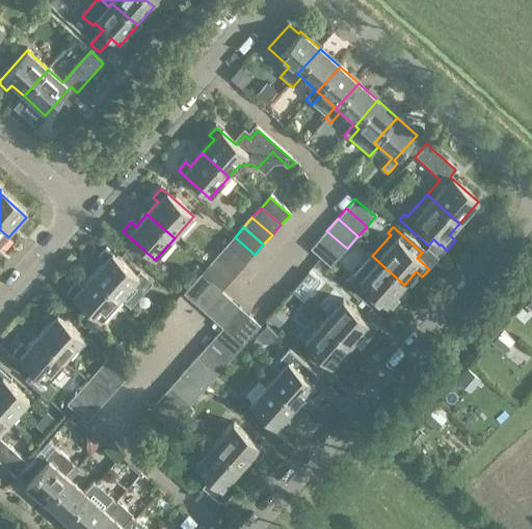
[(326,231),(318,240),(338,259),(347,248),(326,231)]
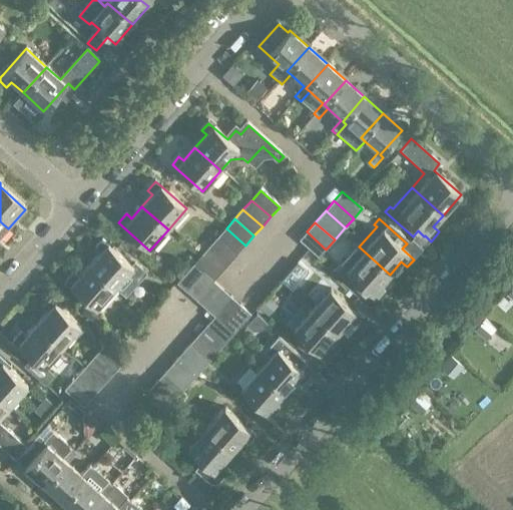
[(226,228),(218,237),(237,255),(245,245),(226,228)]
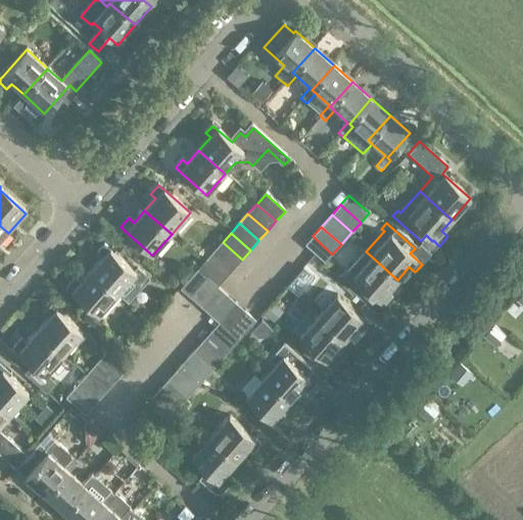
[(313,236),(303,246),(324,264),(332,254),(313,236)]
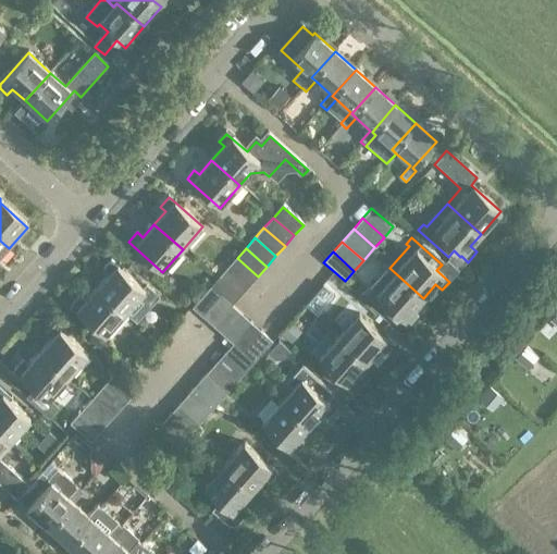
[(237,258),(229,268),(249,286),(258,277),(237,258)]
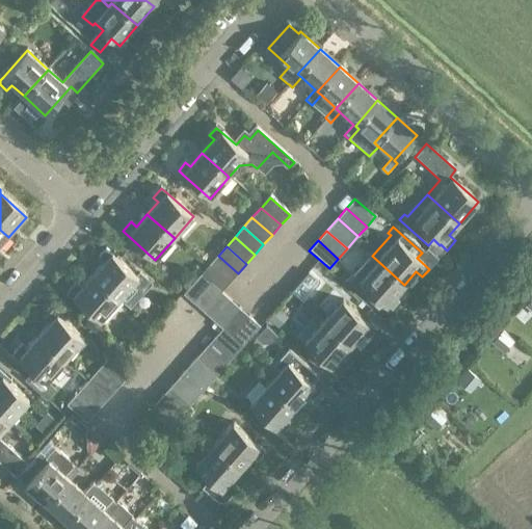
[(138,279),(111,255),(106,249),(98,259),(104,263),(92,275),(118,299),(138,279)]
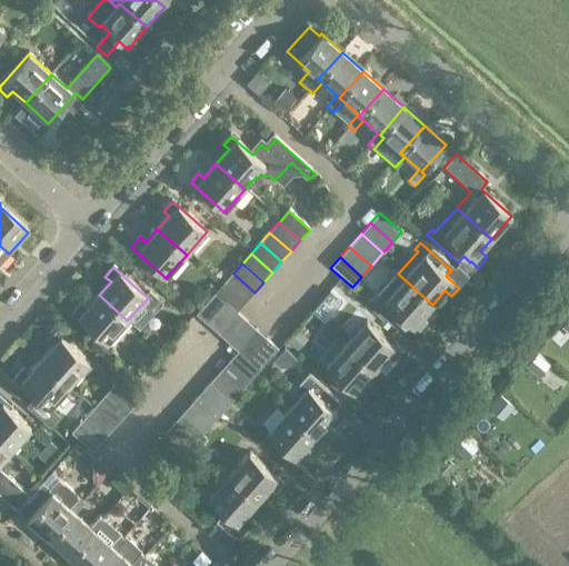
[(233,274),(223,284),(246,303),(255,293),(233,274)]
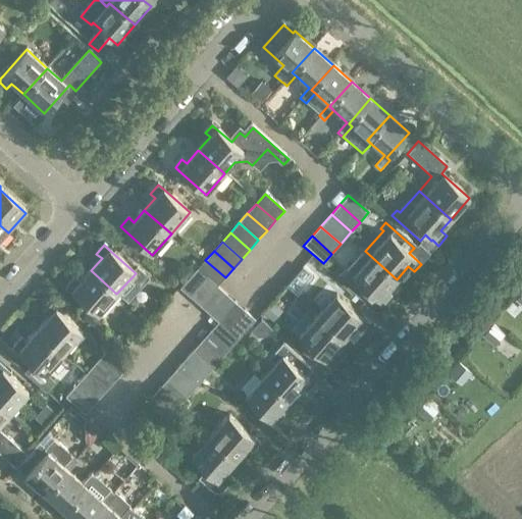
[(397,279),(365,251),(347,271),(345,269),(338,275),(367,301),(372,295),(384,306),(393,297),(386,292),(397,279)]
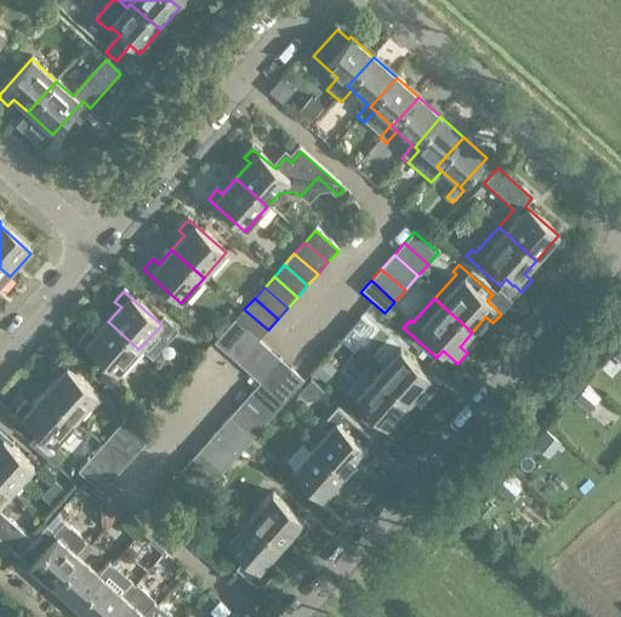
[(244,309),(234,321),(245,331),(257,341),(257,342),(268,330),(244,309)]
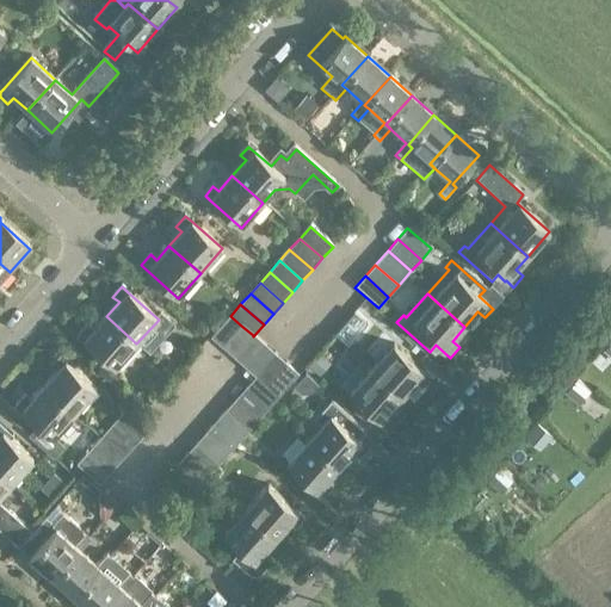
[(136,344),(106,316),(93,332),(86,326),(78,335),(115,369),(136,344)]
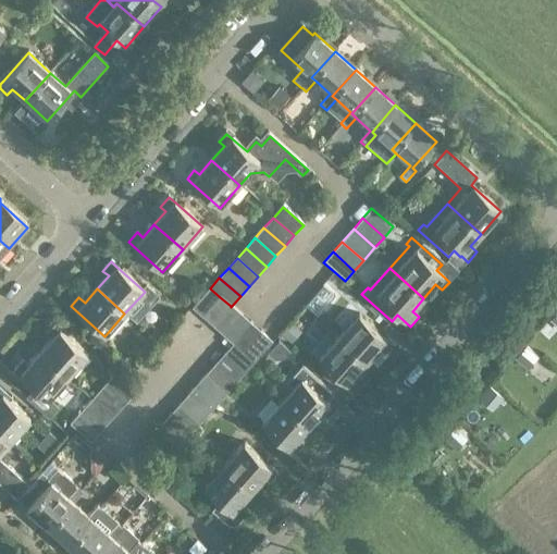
[(210,288),(192,309),(202,318),(220,297),(210,288)]
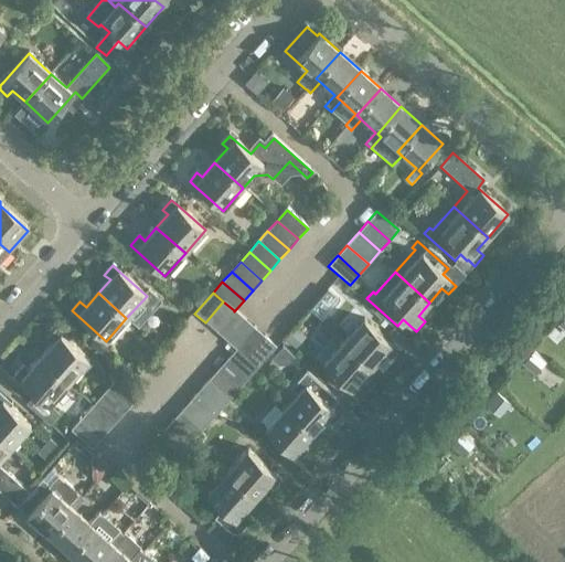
[(223,301),(205,322),(215,331),(234,310),(223,301)]
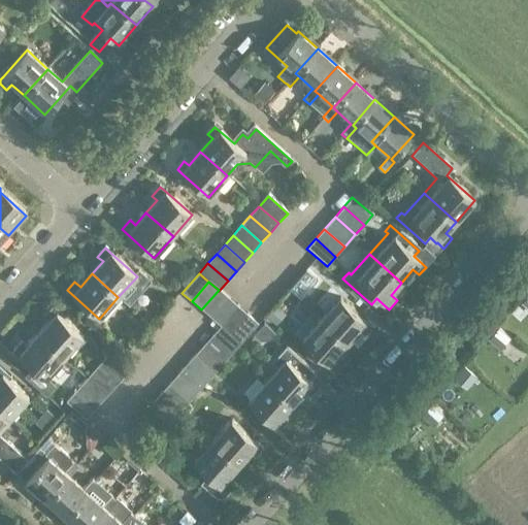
[(219,290),(201,309),(210,318),(228,299),(219,291),(219,290)]
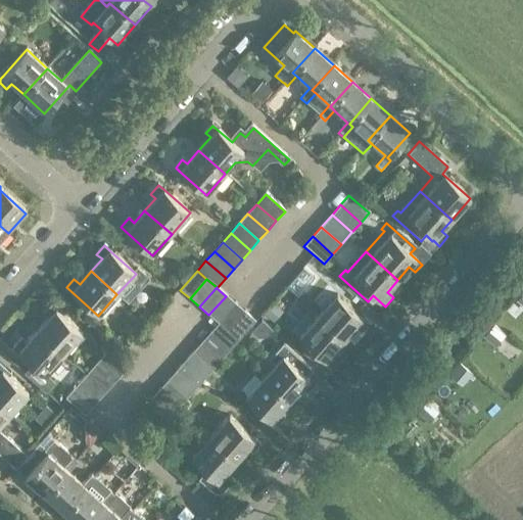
[(226,296),(208,315),(218,324),(236,304),(226,296)]
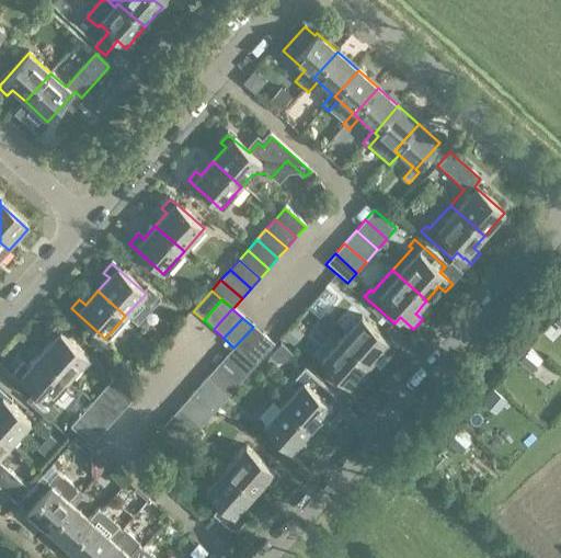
[(361,318),(340,340),(368,365),(380,352),(387,357),(395,349),(361,318)]
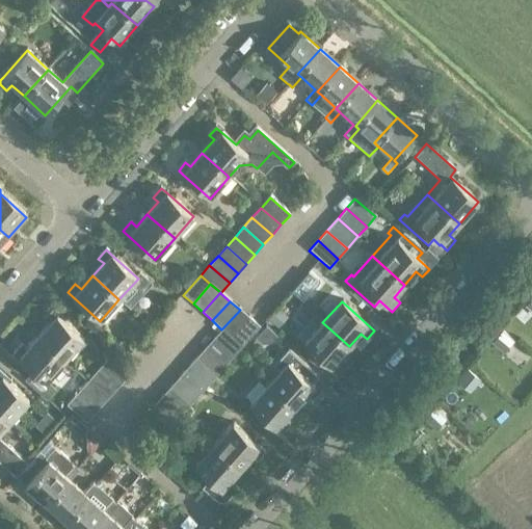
[(277,309),(267,320),(278,331),(289,318),(277,309)]
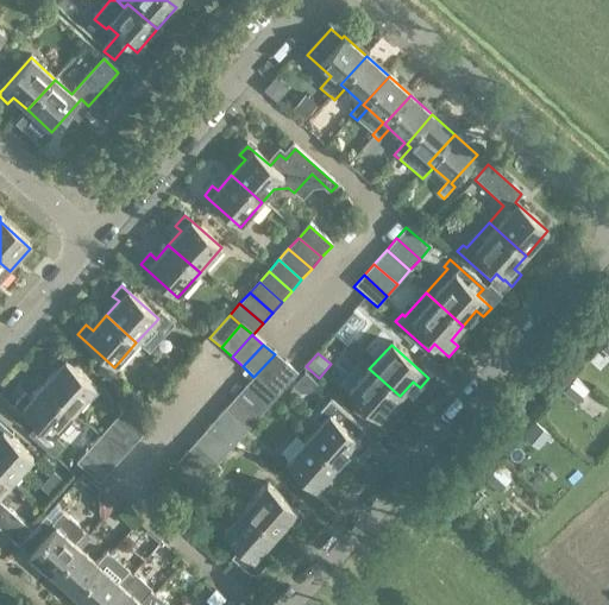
[(275,354),(253,377),(265,388),(286,364),(275,354)]
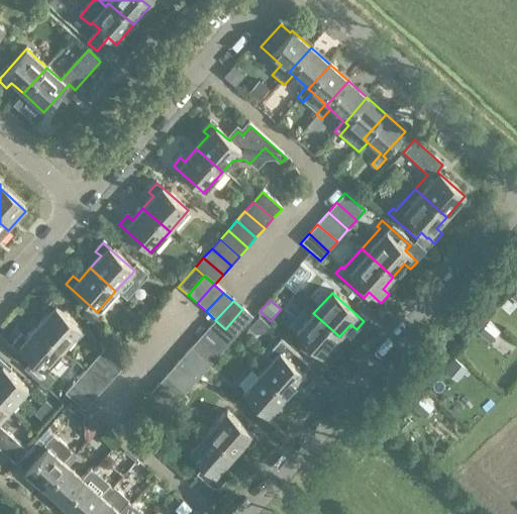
[(81,331),(55,307),(49,303),(41,311),(46,316),(36,328),(63,351),(81,331)]
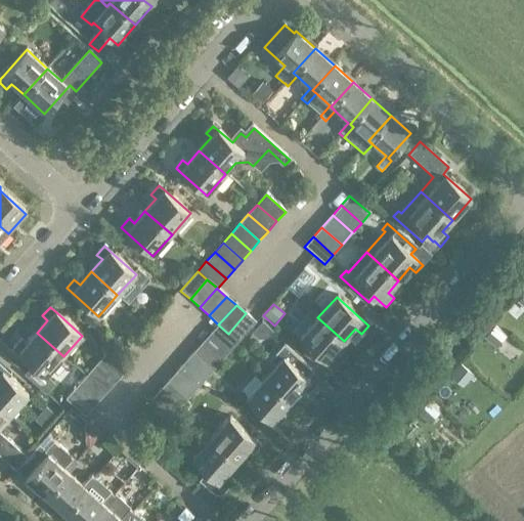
[(246,313),(228,334),(237,342),(255,322),(246,313)]
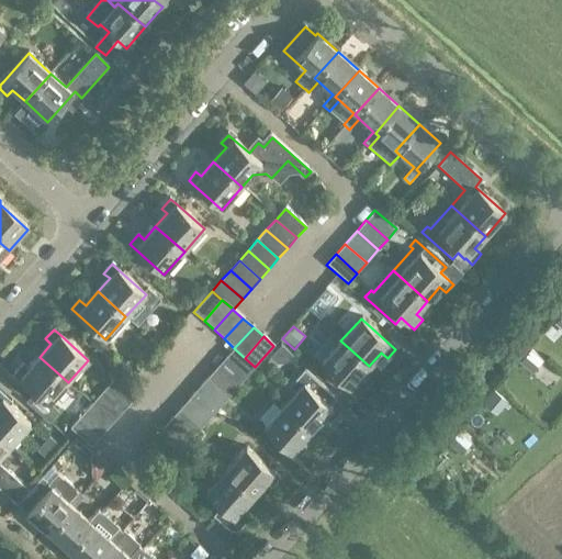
[(328,371),(323,378),(343,397),(349,390),(355,394),(363,384),(358,379),(369,366),(340,341),(321,364),(328,371)]
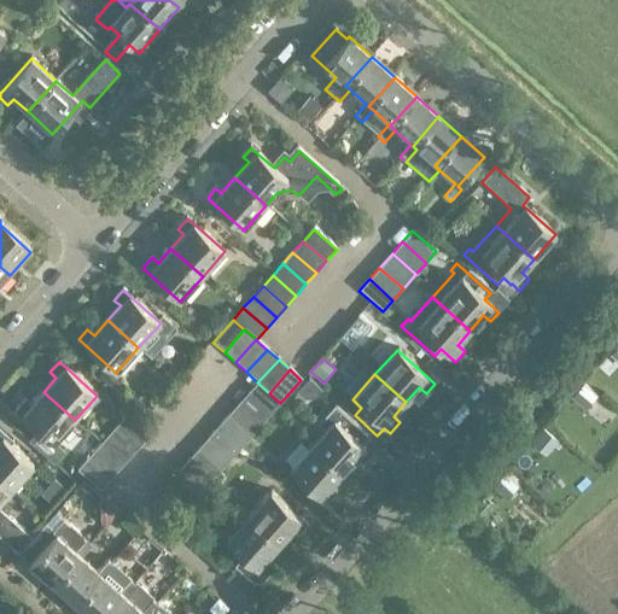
[(309,375),(299,391),(314,401),(325,386),(309,375)]
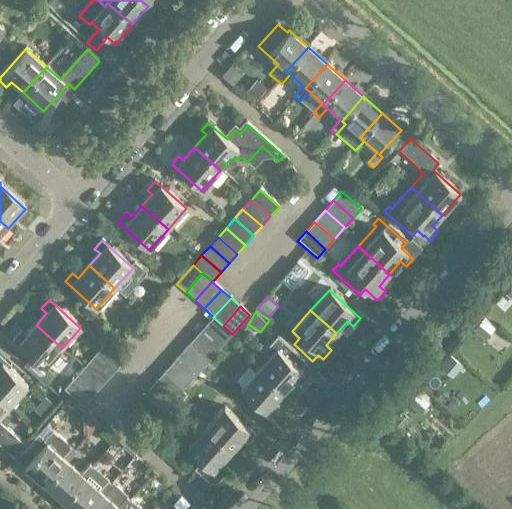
[(472,326),(483,337),(492,326),(481,316),(472,326)]
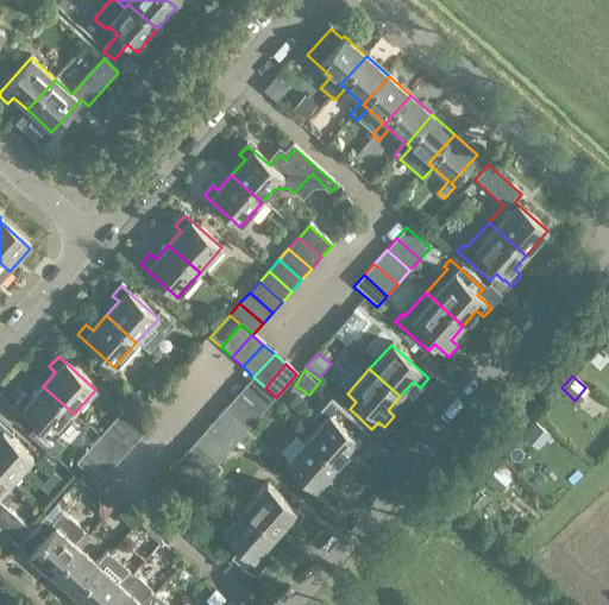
[(253,377),(244,389),(267,408),(276,397),(265,388),(253,377)]
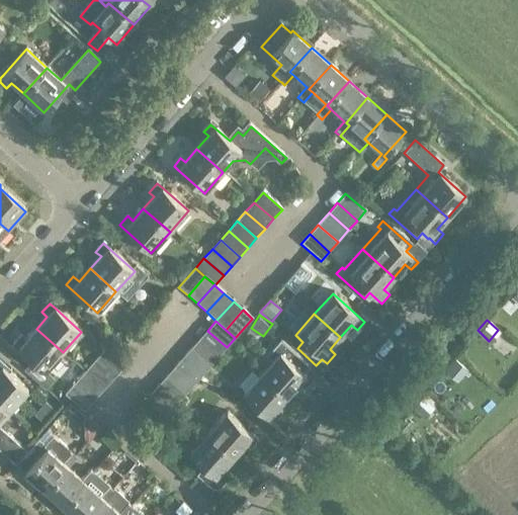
[(63,352),(36,329),(26,340),(21,336),(13,344),(45,372),(63,352)]
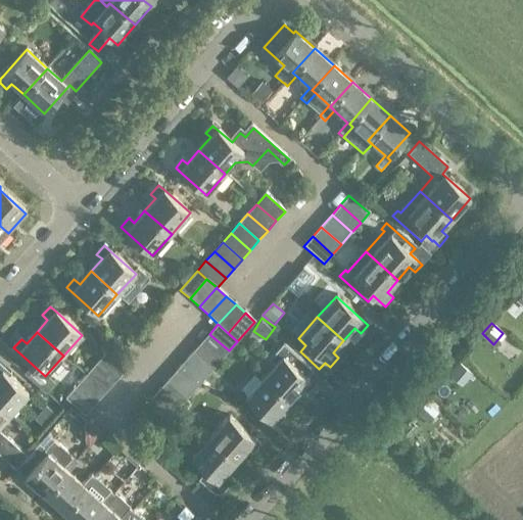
[(209,334),(201,343),(220,361),(229,350),(209,334)]
